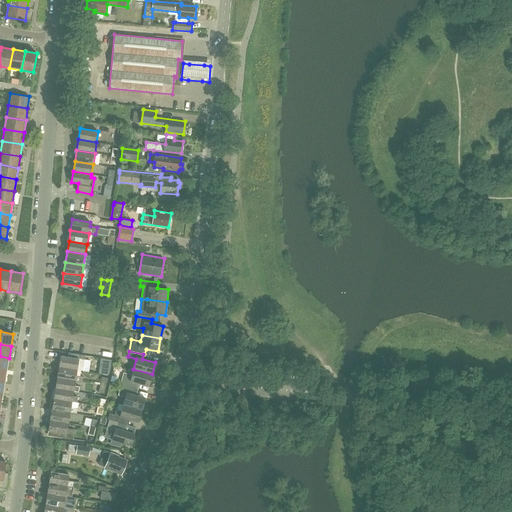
[(61,356),(59,367),(77,370),(80,354),(69,352),(68,357),(61,356)]
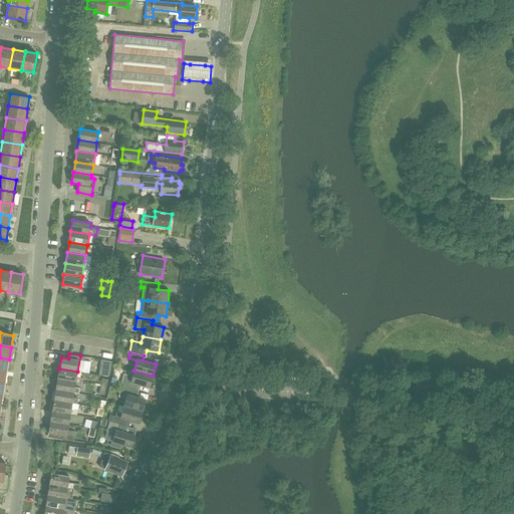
[(0,369),(7,371),(9,359),(0,357),(0,369)]
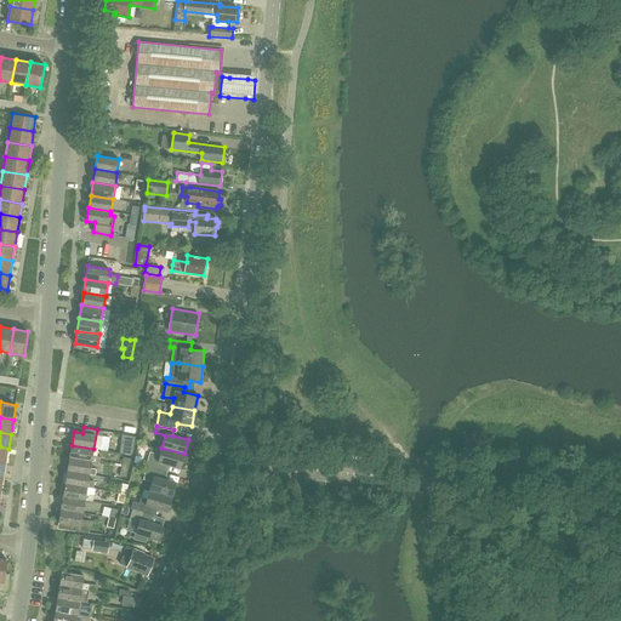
[(129,436),(127,445),(125,454),(132,455),(135,446),(136,437),(129,436)]
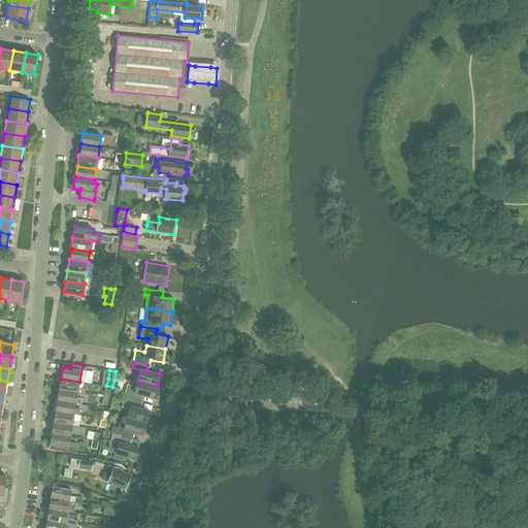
[(78,387),(79,382),(61,378),(59,389),(77,393),(77,392),(85,393),(86,389),(78,387)]
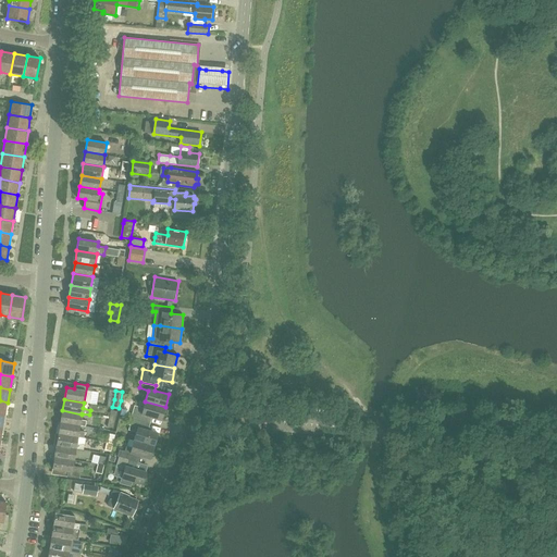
[(147,417),(151,418),(161,420),(165,407),(145,401),(143,409),(135,407),(132,418),(146,422),(147,417)]
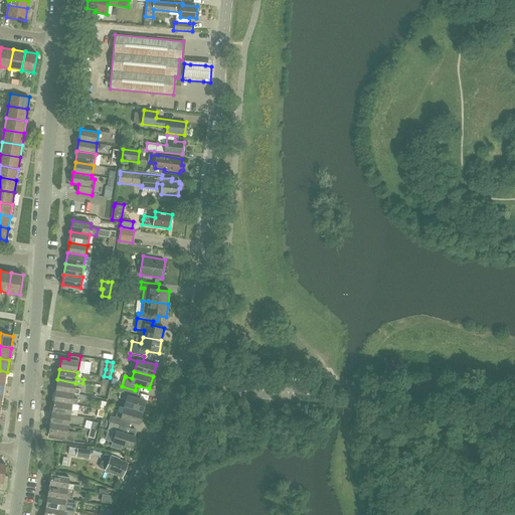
[(75,388),(75,383),(57,379),(57,382),(54,383),(53,390),(55,390),(74,393),(79,394),(79,388),(75,388)]
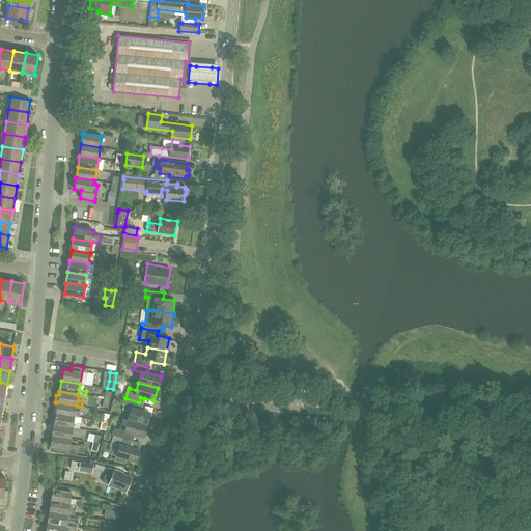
[(137,409),(139,402),(126,398),(123,404),(122,410),(130,412),(128,420),(146,425),(150,413),(137,409)]
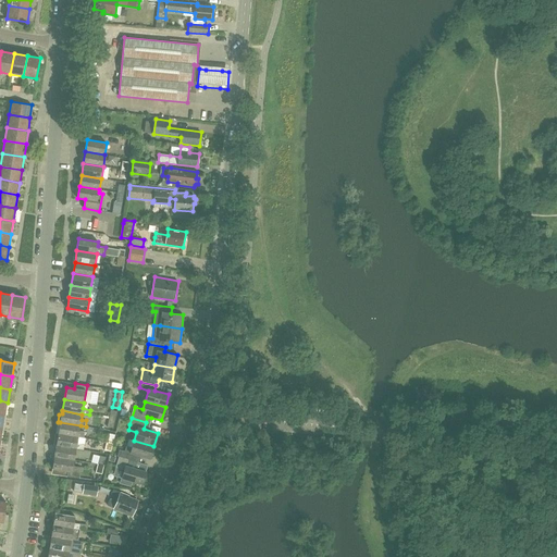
[(58,426),(56,433),(78,437),(84,437),(85,432),(79,431),(81,425),(60,422),(60,425),(58,426)]
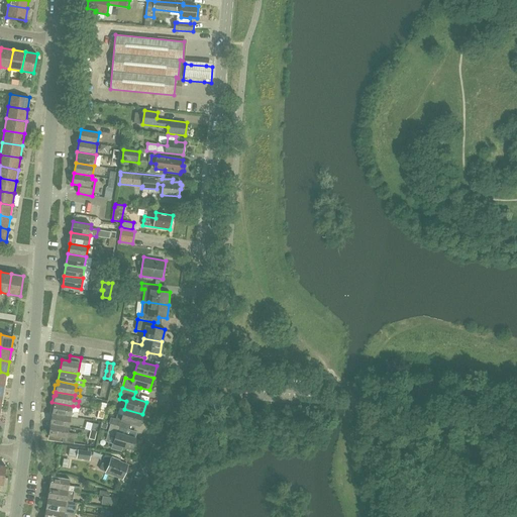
[(72,411),(73,406),(52,402),(52,403),(53,403),(53,406),(52,406),(50,413),(53,413),(71,416),(78,417),(79,412),(72,411)]
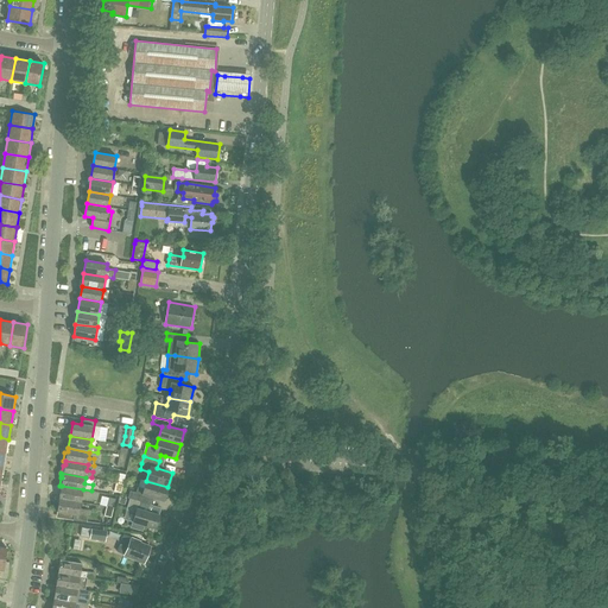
[(138,487),(137,493),(131,491),(128,498),(146,504),(149,496),(164,501),(168,487),(146,481),(144,489),(138,487)]
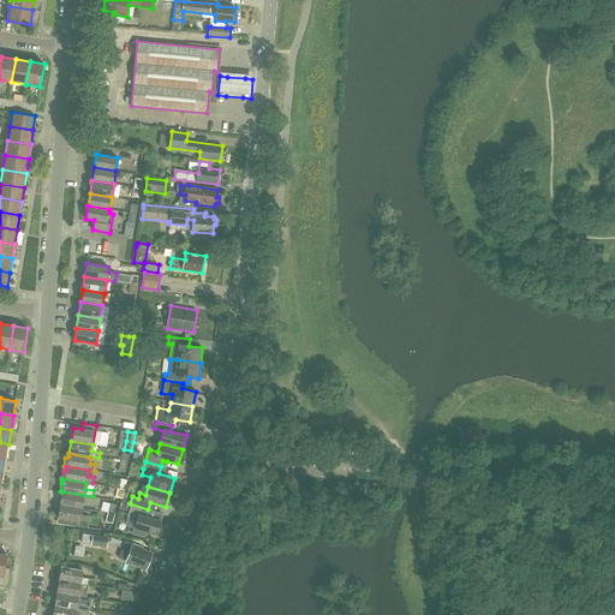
[(82,508),(84,495),(63,491),(60,505),(82,508)]
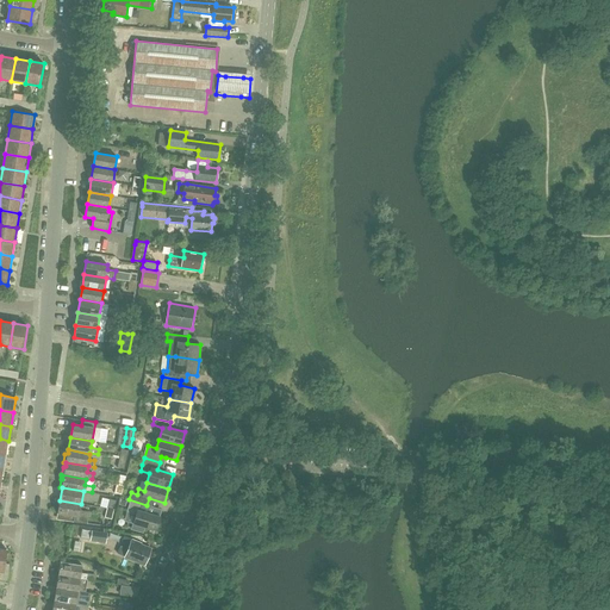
[(145,509),(147,505),(129,499),(125,514),(134,516),(130,528),(135,530),(141,531),(142,527),(150,529),(156,530),(160,517),(149,514),(151,510),(145,509)]
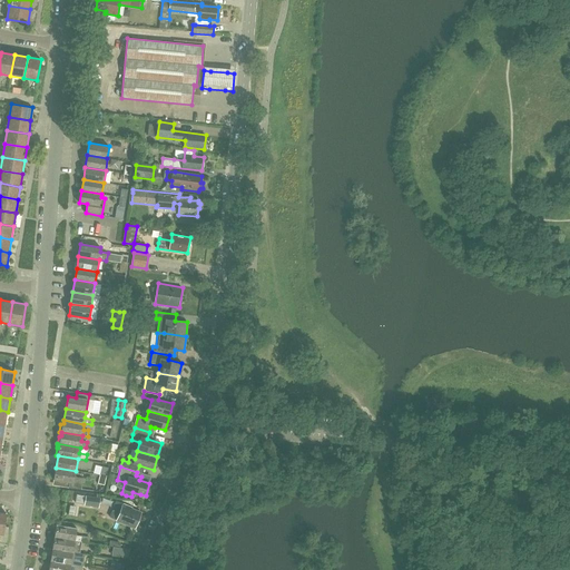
[(76,471),(56,468),(56,471),(52,472),(51,480),(75,483),(76,471)]
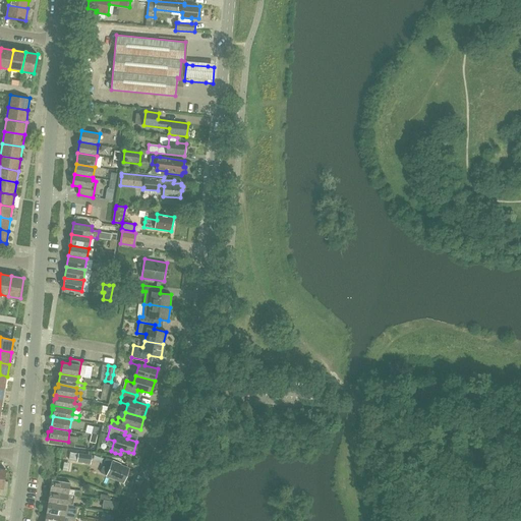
[(70,452),(69,460),(91,463),(92,456),(70,452)]
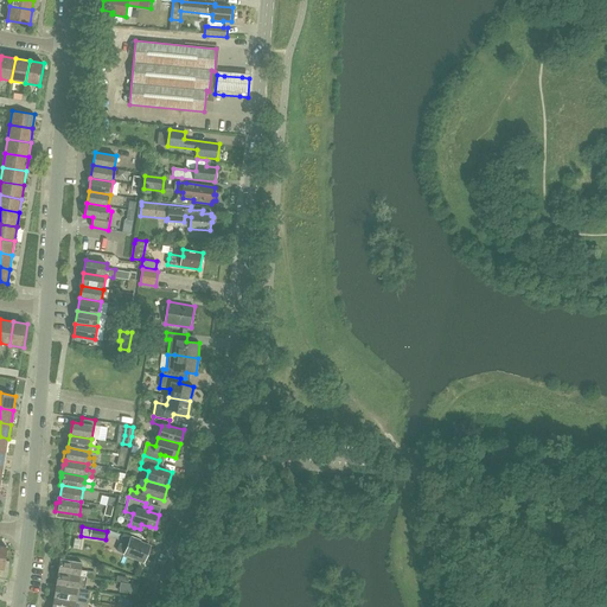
[(149,554),(147,553),(149,547),(140,543),(141,541),(123,534),(117,550),(145,561),(145,560),(147,561),(149,554)]
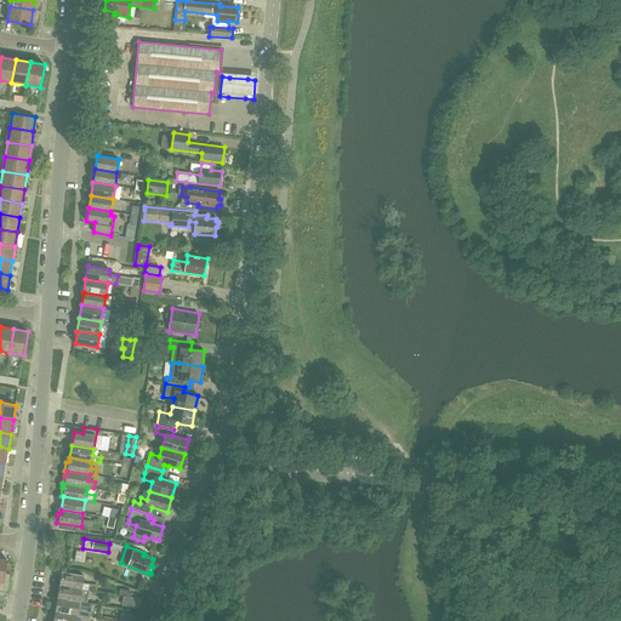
[(7,559),(0,558),(0,594),(5,596),(5,594),(7,594),(7,596),(10,574),(9,574),(5,573),(7,559)]
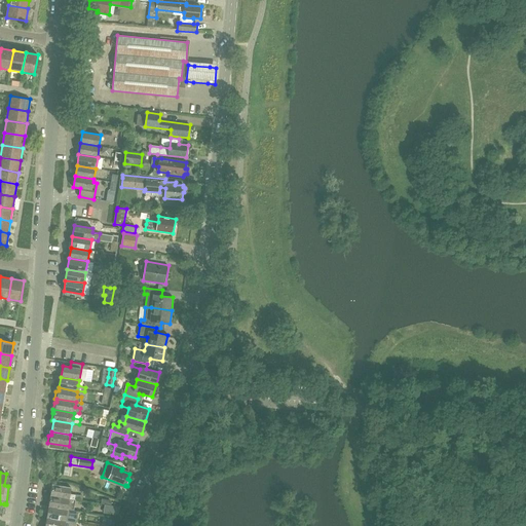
[(50,495),(69,498),(75,499),(76,494),(70,494),(71,488),(51,485),(50,495)]
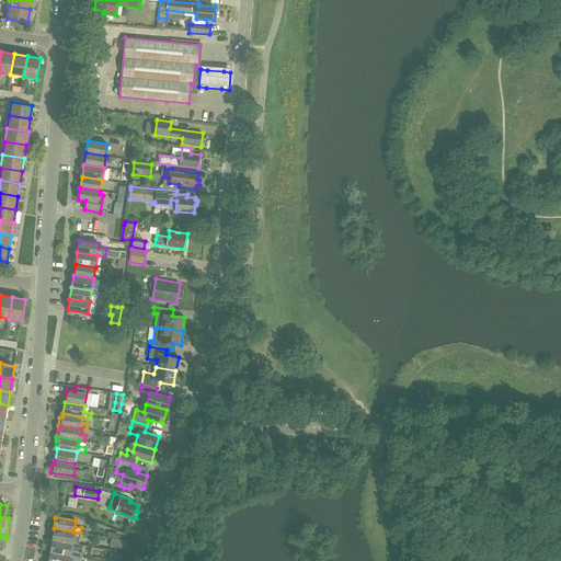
[(72,538),(73,531),(54,528),(52,540),(72,544),(79,545),(80,539),(72,538)]
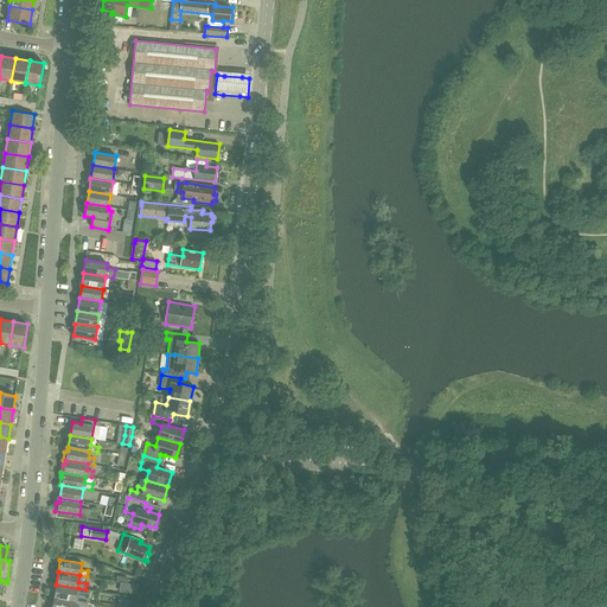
[(127,583),(126,593),(135,595),(138,586),(132,585),(127,583)]
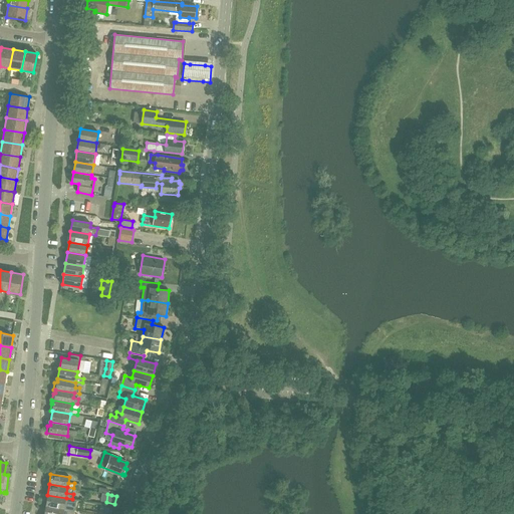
[(65,504),(66,498),(47,495),(45,506),(66,509),(71,510),(72,505),(65,504)]
